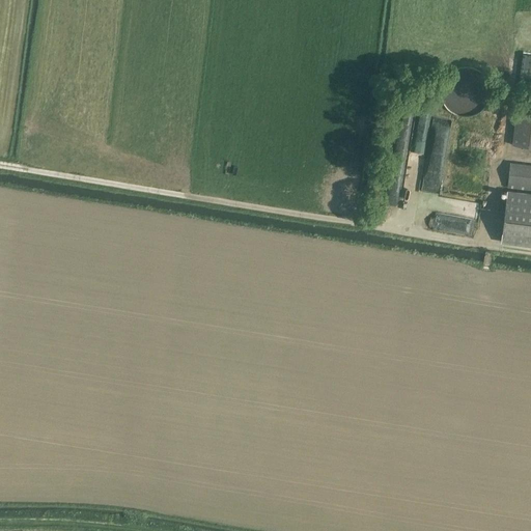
[(456,105),(475,106),(477,74),(458,73),(456,105)]
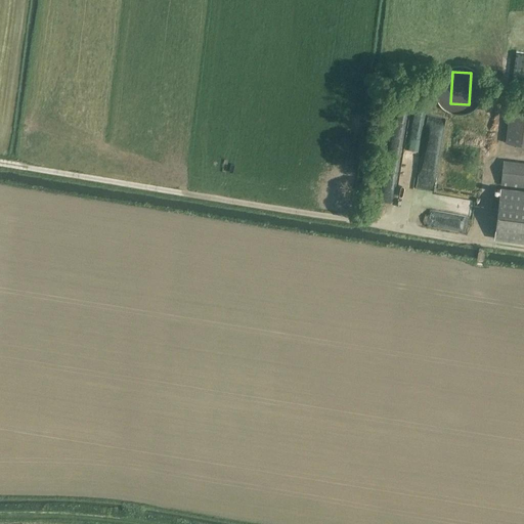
[(523,144),(523,107),(510,105),(506,142),(523,144)]
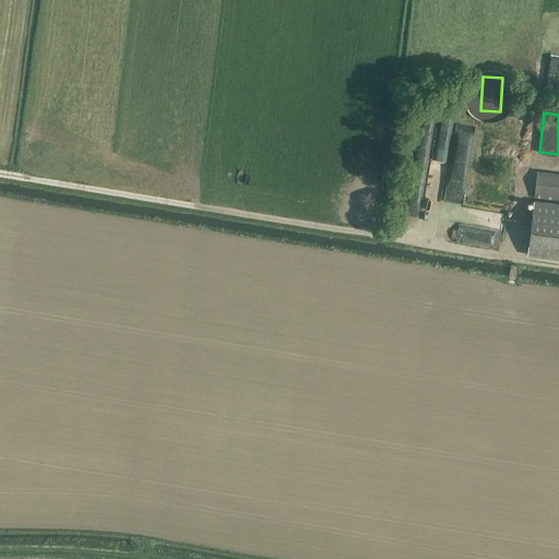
[(436,129),(435,145),(470,149),(471,132),(453,131),(453,130),(436,129)]
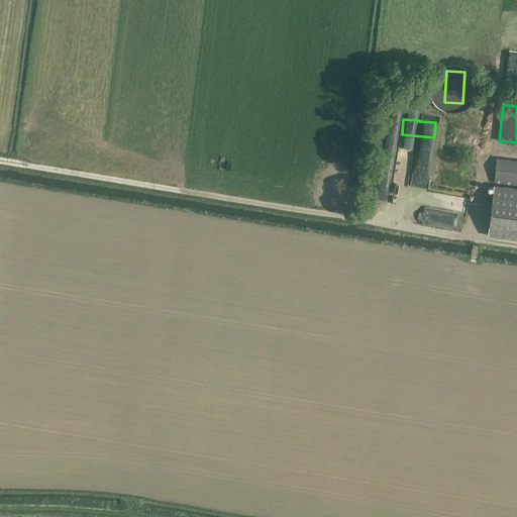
[(516,160),(497,158),(494,183),(516,185),(516,160)]
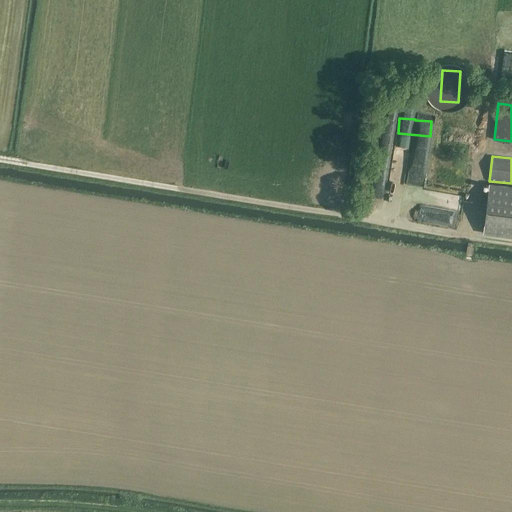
[(483,234),(511,237),(511,187),(489,185),(483,234)]
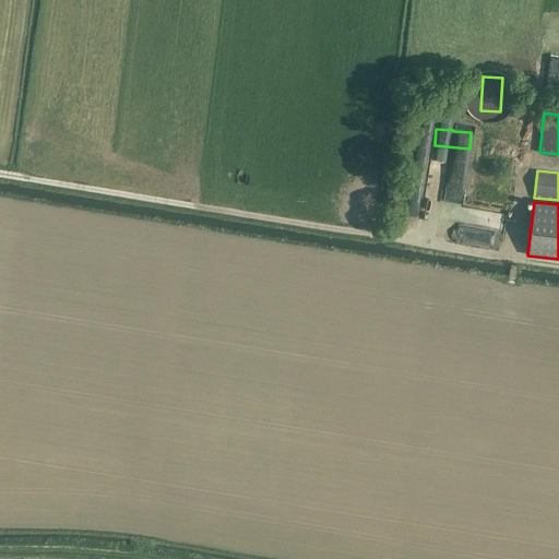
[(432,238),(444,241),(449,223),(437,219),(432,238)]
